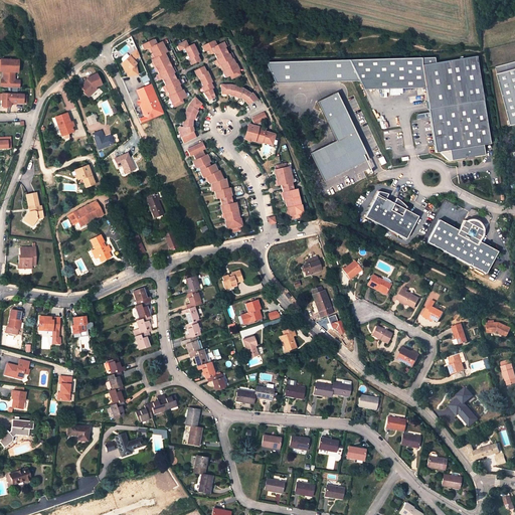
[(152,39),(141,45),(144,50),(149,48),(154,58),(151,59),(158,74),(156,75),(158,79),(160,77),(161,79),(163,78),(172,74),(174,73),(173,71),(176,70),(174,66),(172,68),(165,53),(167,52),(161,42),(156,44),(154,39),(152,39)]
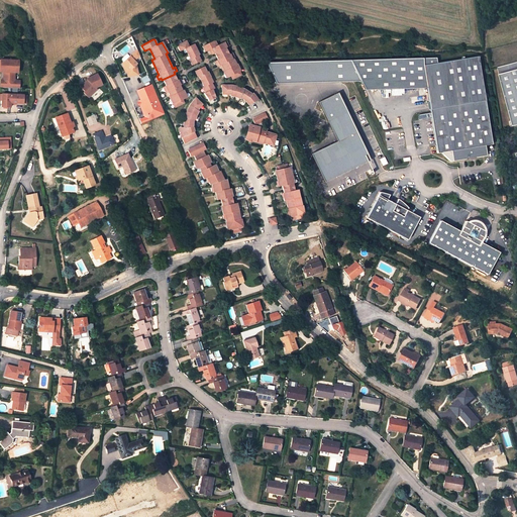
[(189,39),(180,44),(183,49),(186,48),(191,60),(190,60),(193,66),(202,61),(200,56),(201,55),(195,43),(192,45),(189,39)]
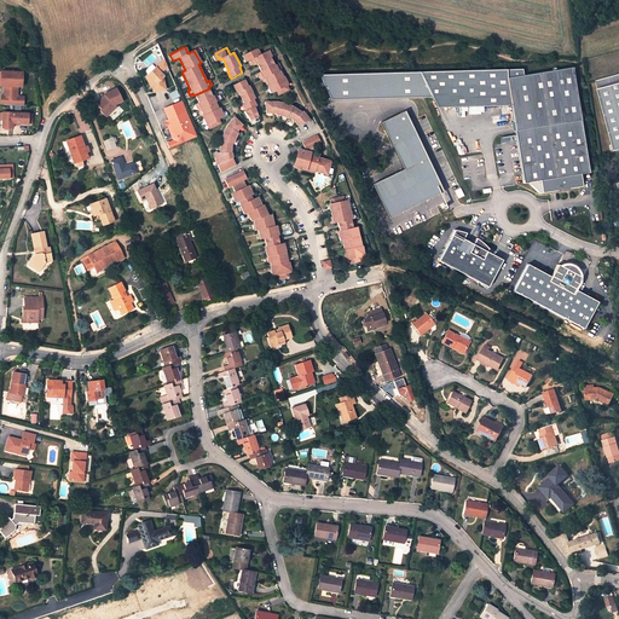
[(258,48),(244,56),(248,62),(252,61),(254,64),(256,63),(258,65),(260,64),(271,58),(273,57),(272,55),(275,53),(272,50),(262,55),(259,48),(258,48)]
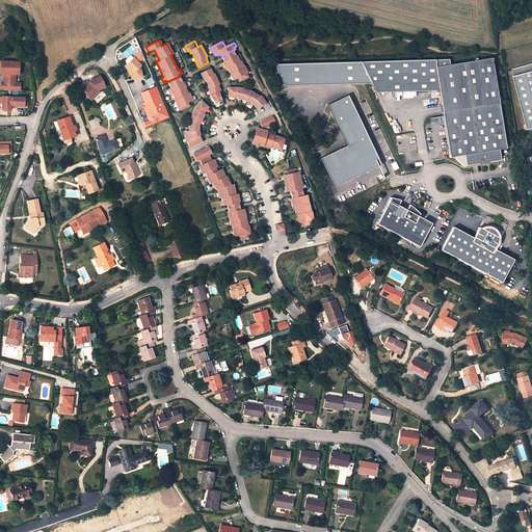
[(233,50),(223,55),(227,61),(236,56),(233,50)]
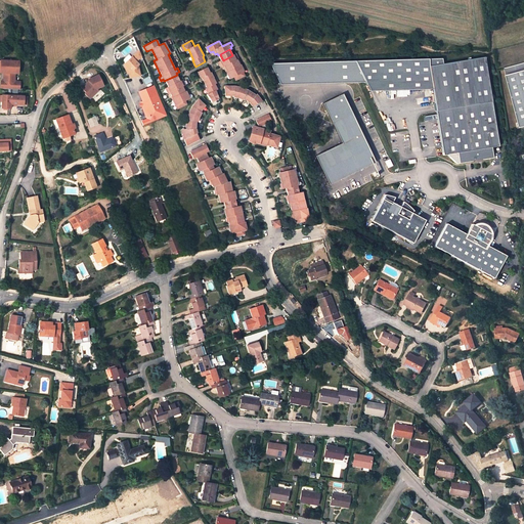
[(138,50),(124,63),(131,71),(129,73),(130,77),(140,75),(138,64),(142,59),(138,50)]
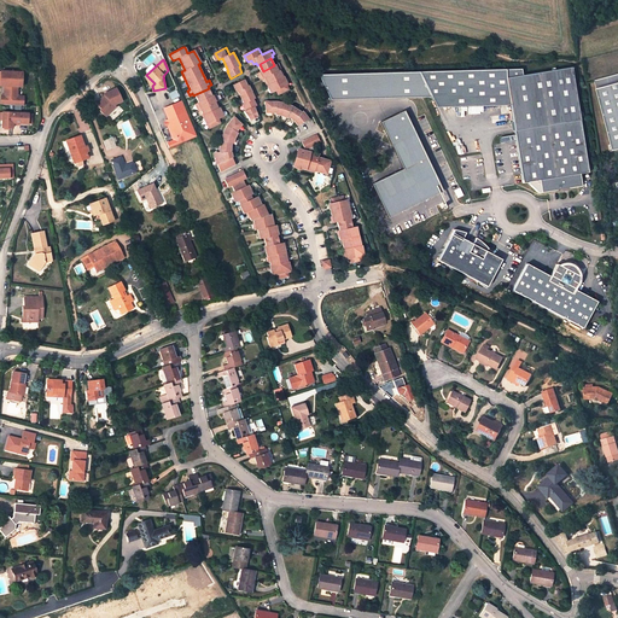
[(263,71),(261,73),(262,75),(260,76),(262,80),(264,79),(268,85),(266,86),(270,94),(275,92),(278,97),(289,91),(286,86),(287,86),(283,77),(279,71),(283,70),(280,65),(278,66),(277,64),(274,65),(263,71)]
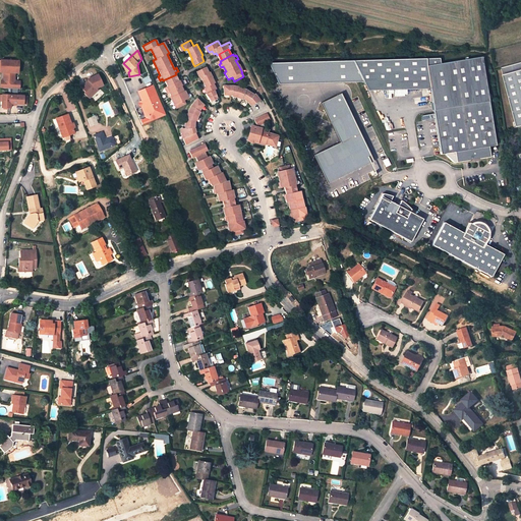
[(496,145),(482,56),(427,65),(430,89),(441,154),(455,152),(456,162),(490,157),(488,147),(496,145)]
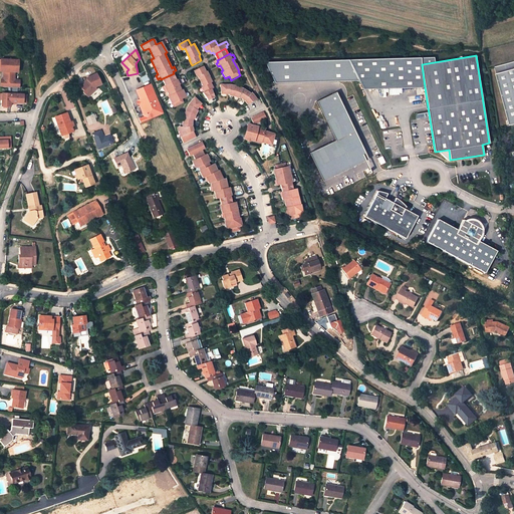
[(360,89),(425,87),(422,64),(420,57),(262,61),(272,82),(356,79),(360,89)]
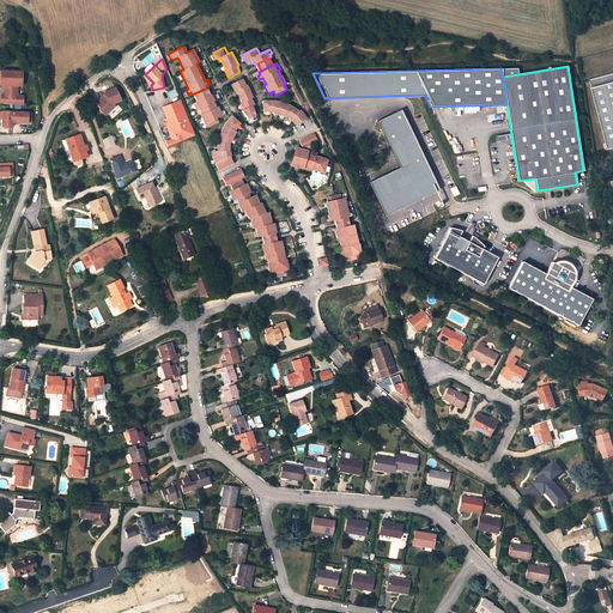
[(5,95),(5,104),(24,104),(24,96),(18,96),(18,85),(19,78),(23,79),(23,72),(1,71),(1,85),(6,85),(5,95)]
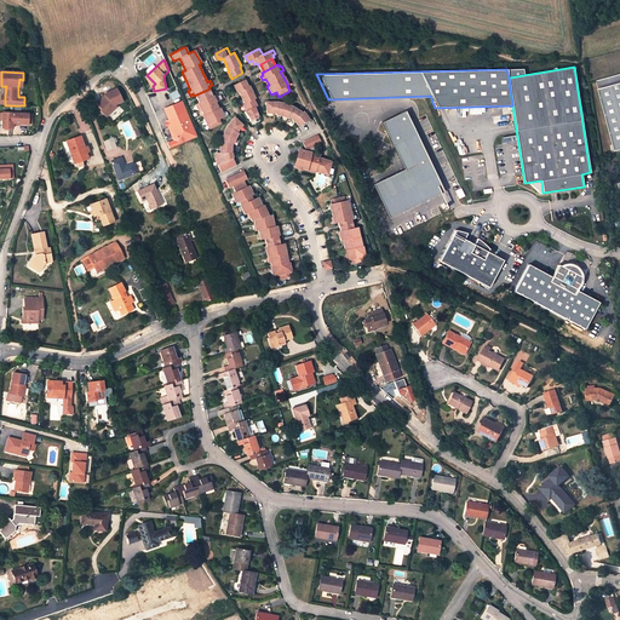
[(619,74),(597,80),(603,103),(619,98),(619,74)]
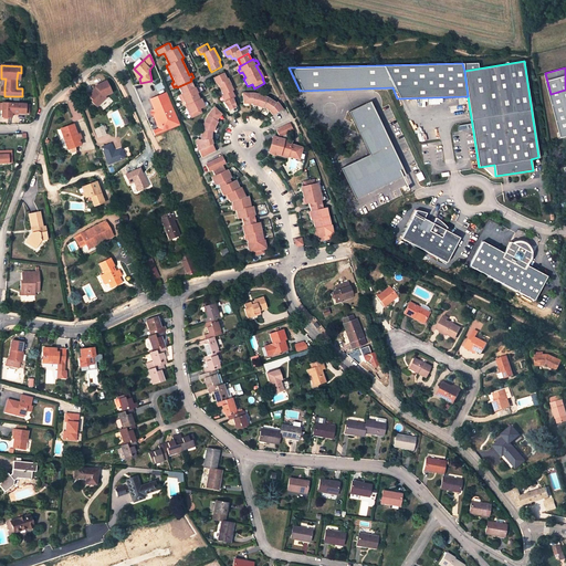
[(224,73),(215,77),(218,84),(219,83),(224,95),(221,96),(224,102),(223,103),(229,112),(237,107),(233,98),(234,97),(231,92),(234,90),(229,79),(228,79),(224,73)]
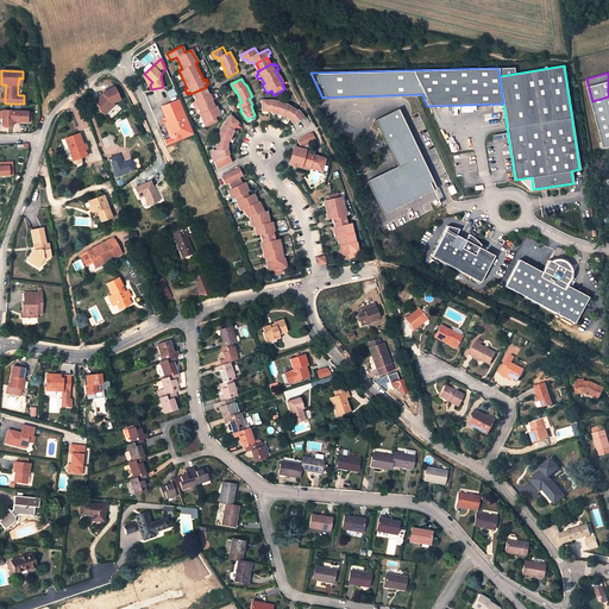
[(120,100),(114,88),(101,93),(102,95),(100,98),(101,98),(95,104),(100,108),(99,110),(104,115),(110,110),(108,108),(112,104),(120,100)]
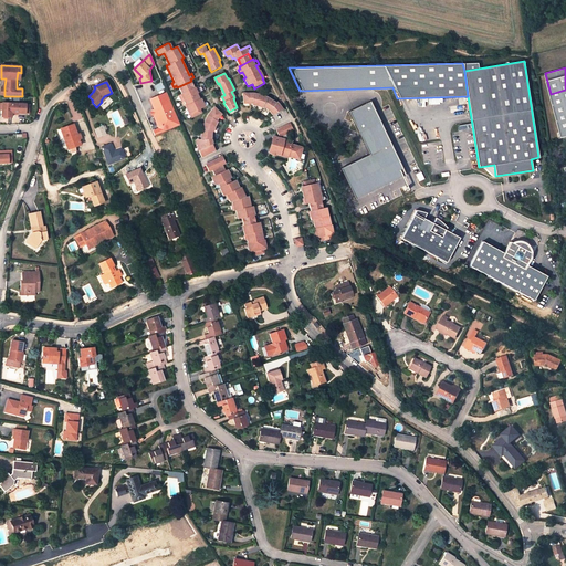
[(189,82),(179,86),(182,93),(192,88),(189,82)]
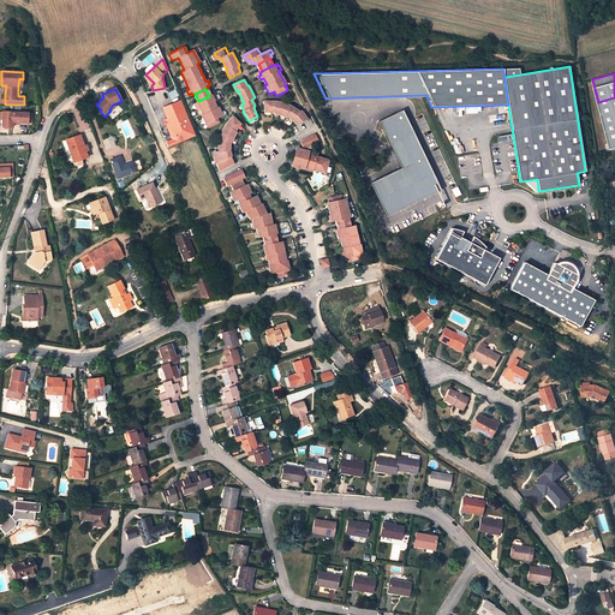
[(198,101),(193,103),(197,111),(199,109),(202,115),(201,115),(206,125),(206,124),(208,129),(220,123),(218,119),(221,117),(218,108),(219,107),(215,102),(218,100),(215,96),(213,97),(212,95),(209,96),(198,101)]
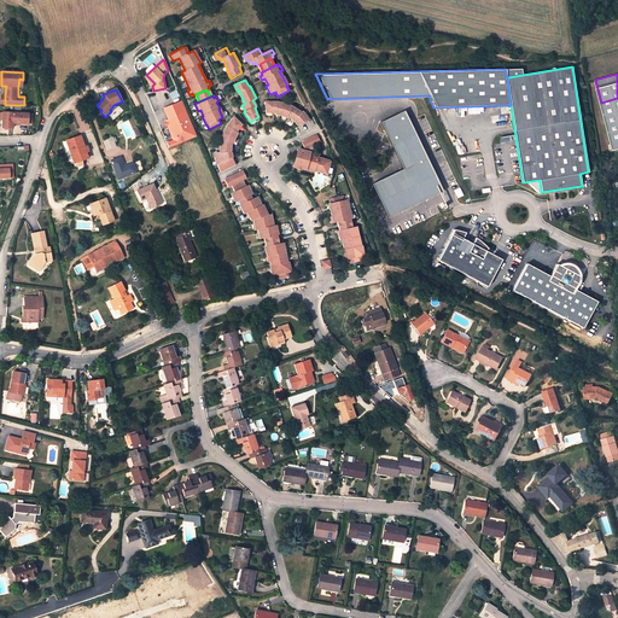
[(617,98),(601,103),(613,149),(617,147),(617,98)]
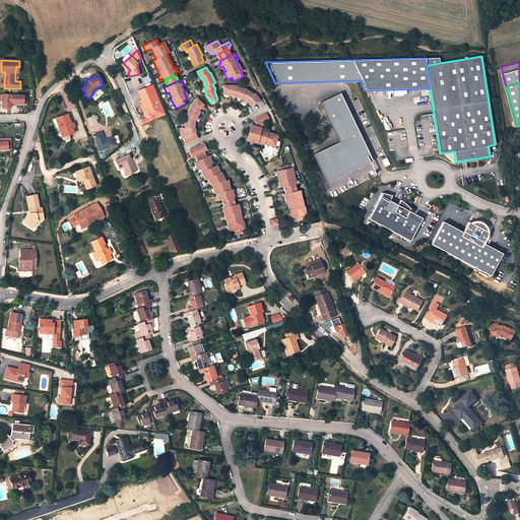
[(137,90),(141,100),(156,92),(152,83),(137,90)]
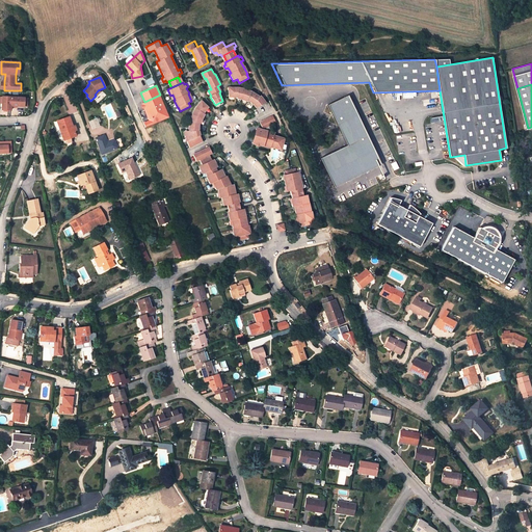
[(239,89),(229,89),(230,99),(238,99),(237,101),(242,101),(247,103),(248,102),(255,106),(258,110),(267,105),(262,98),(261,99),(253,94),(245,91),(239,89)]
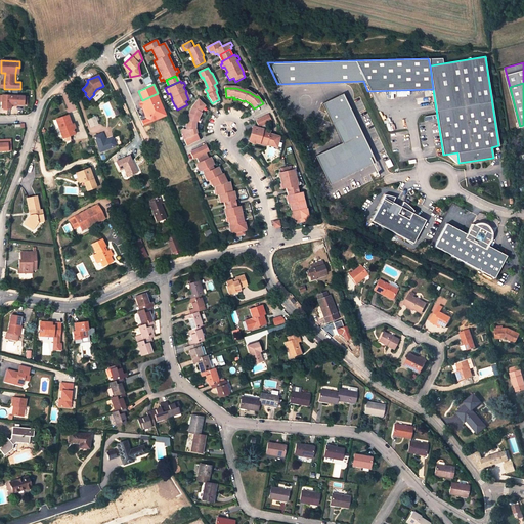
[(158,93),(142,100),(140,101),(147,119),(141,121),(143,125),(166,115),(158,93)]
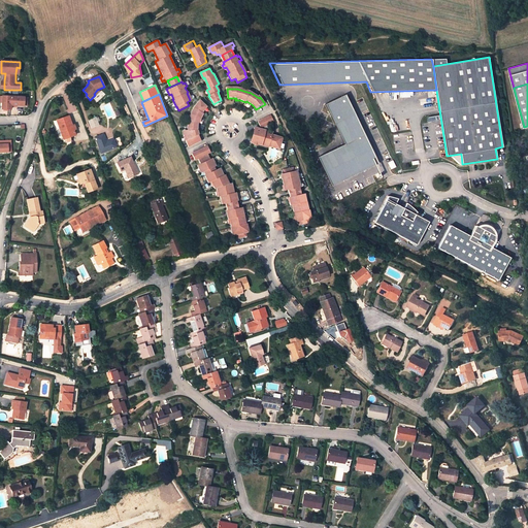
[(11,105),(12,96),(3,96),(3,103),(2,108),(11,109),(11,105)]
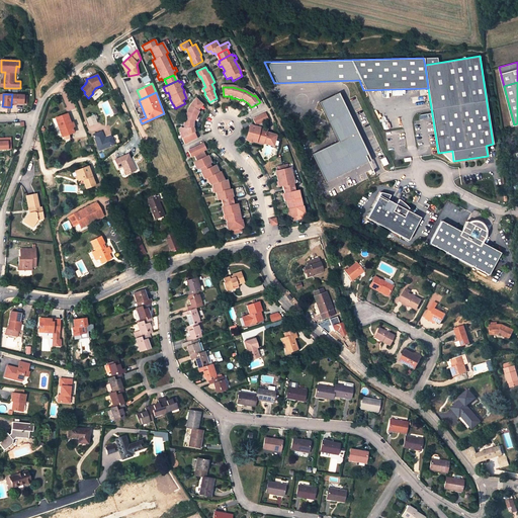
[(24,95),(12,94),(11,103),(24,103),(24,95)]
